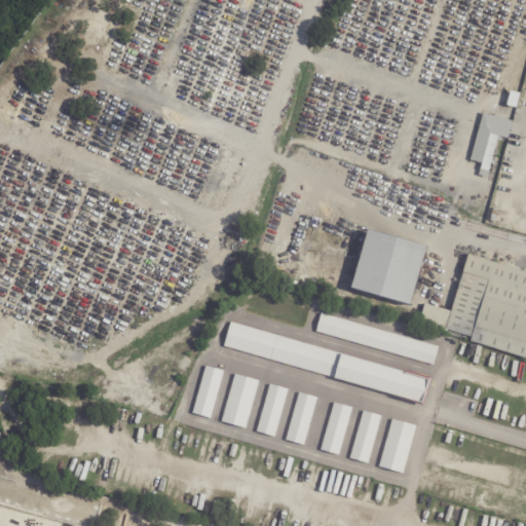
[(499,138),(493,160),(496,161),(495,166),(492,165),(490,173),(482,170),(491,135),(499,137),(499,138)]
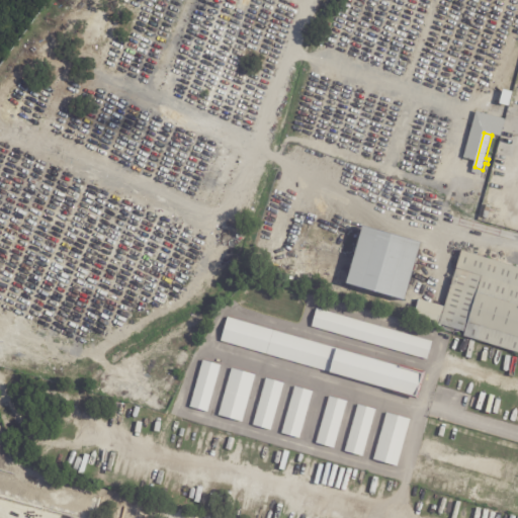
[(418,242),(402,299),(345,283),(360,226),(418,242)]
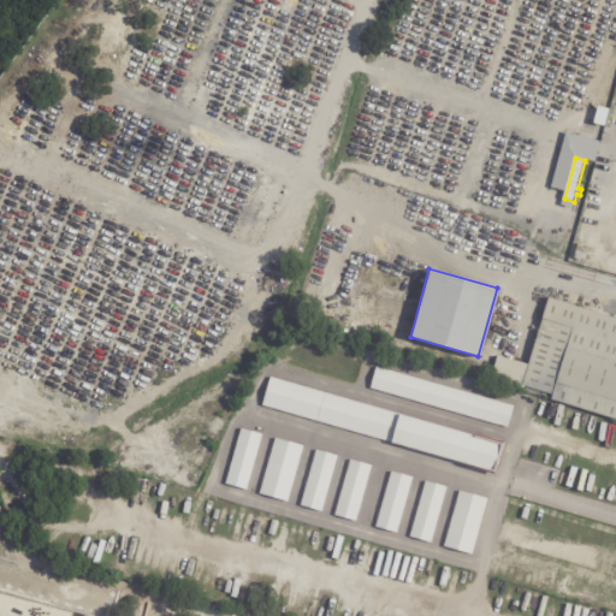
[(615,318),(615,419),(552,400),(554,395),(525,386),(523,389),(492,379),(499,356),(529,365),(550,298),(615,318)]
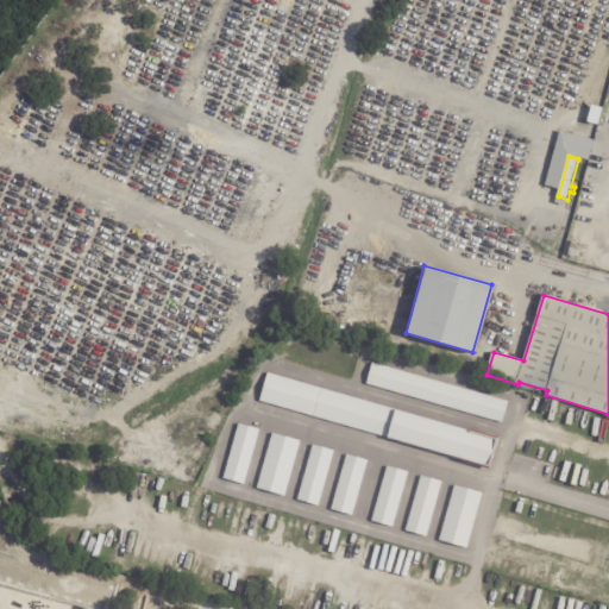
[(538,302),(535,313),(527,311),(529,300),(538,302)]
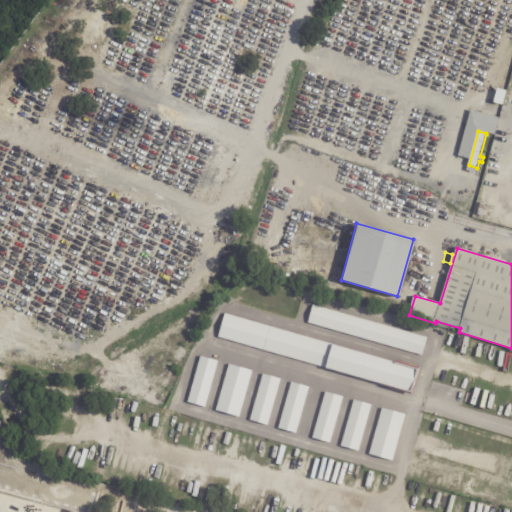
[(313,306),(427,339),(422,356),(308,324),(313,306)]
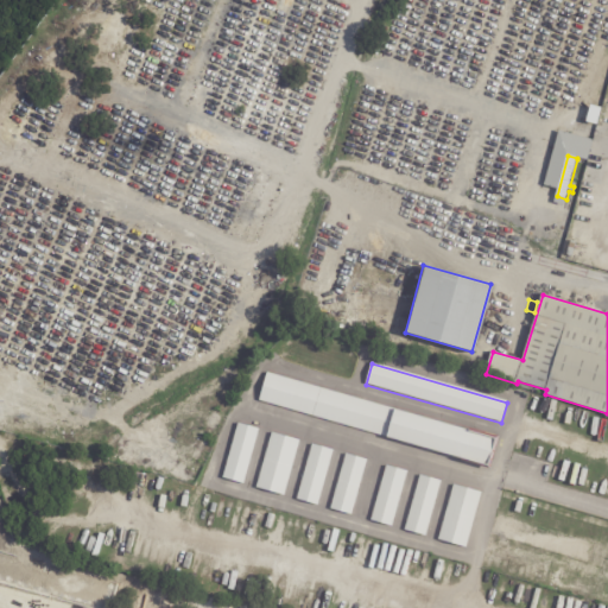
[(267,373),(469,432),(469,430),(500,438),(491,470),(461,462),(462,461),(259,401),(267,373)]
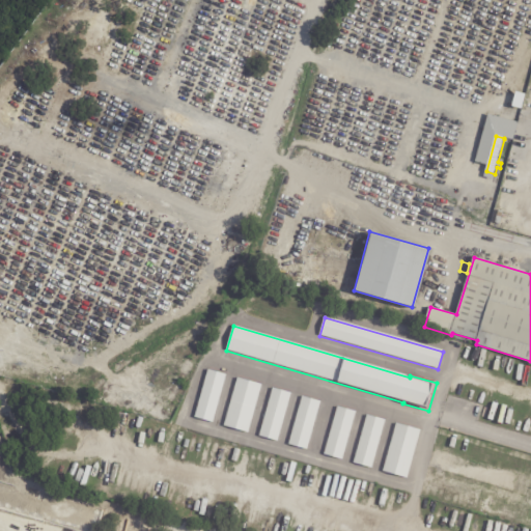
[(208,369),(227,374),(214,422),(195,417),(208,369)]
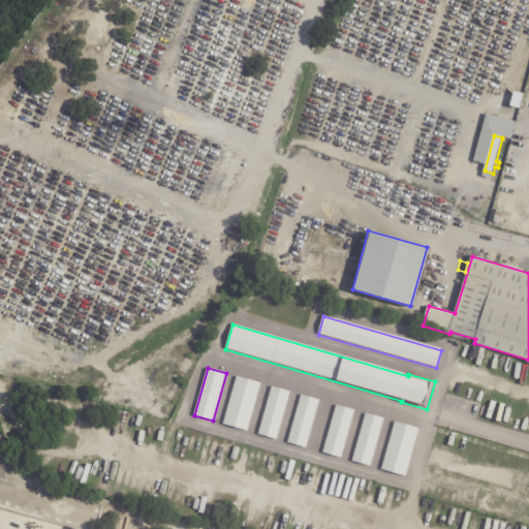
[(237,377),(261,383),(248,431),(223,425),(237,377)]
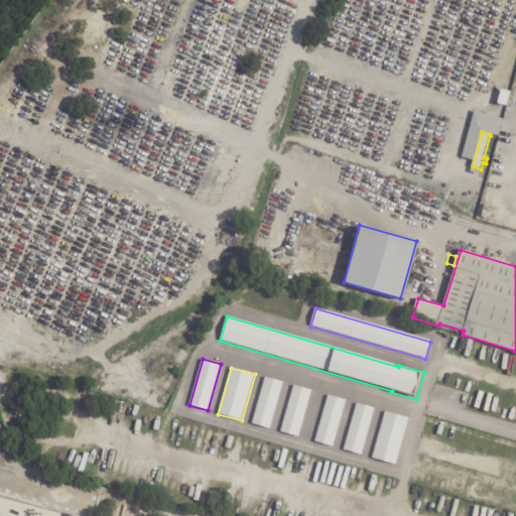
[(265,377),(283,382),(270,428),(252,423),(265,377)]
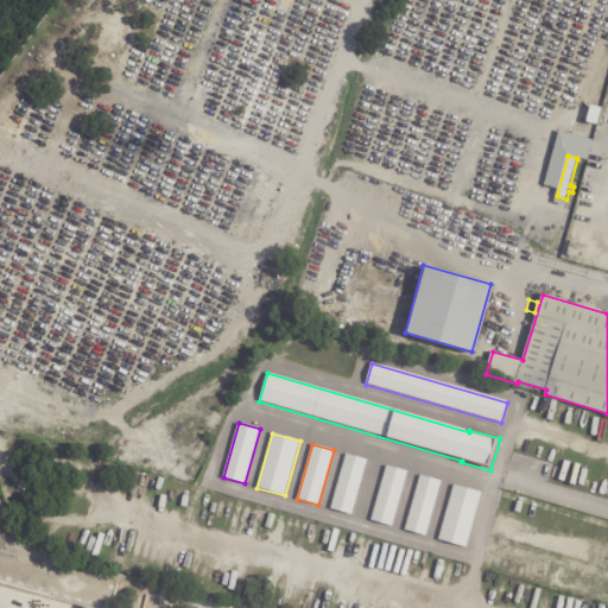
[(347,454),(367,460),(352,514),(331,508),(347,454)]
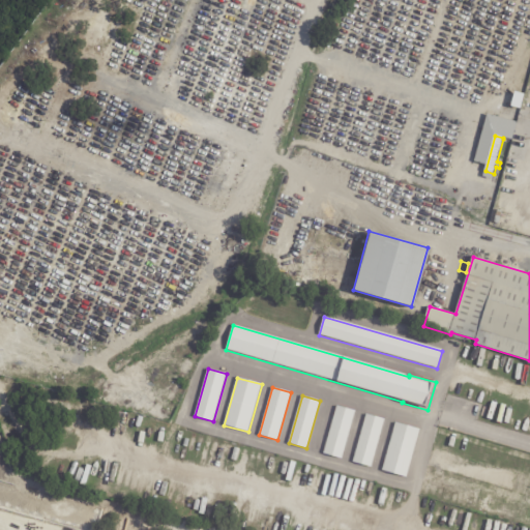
[(337,406),(355,411),(343,459),(324,453),(337,406)]
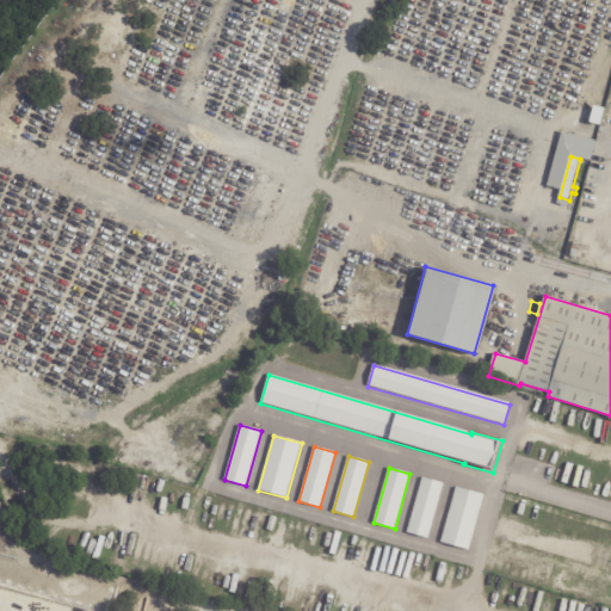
[(423,477),(444,483),(429,538),(407,532),(423,477)]
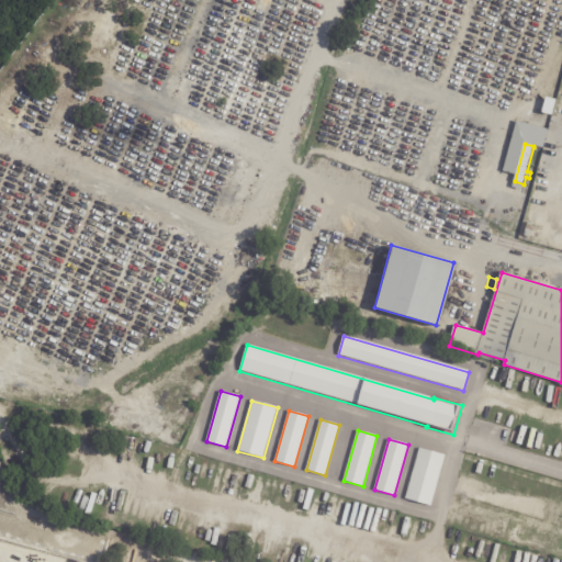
[(420,448),(446,456),(431,506),(405,498),(420,448)]
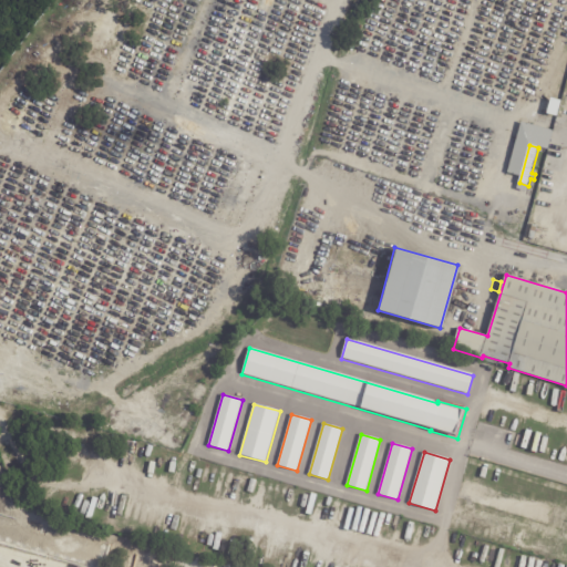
[(548,524),(554,503),(463,482),(457,502),(548,524)]
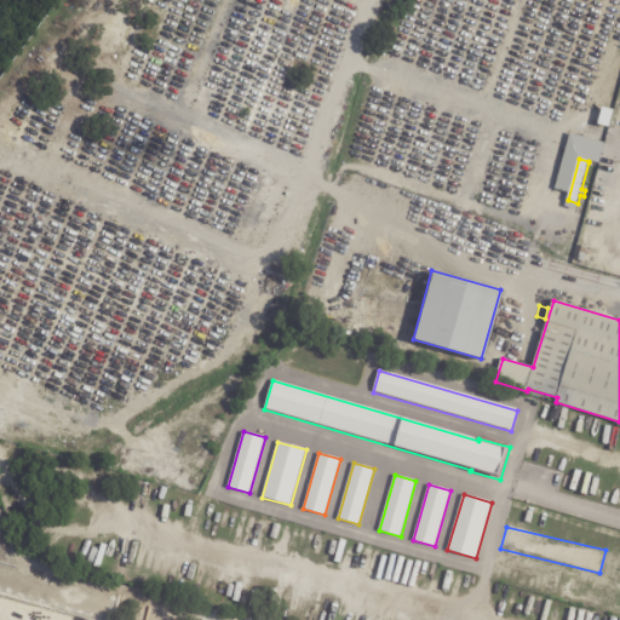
[(423,562),(413,560),(406,590),(415,592),(423,562)]
